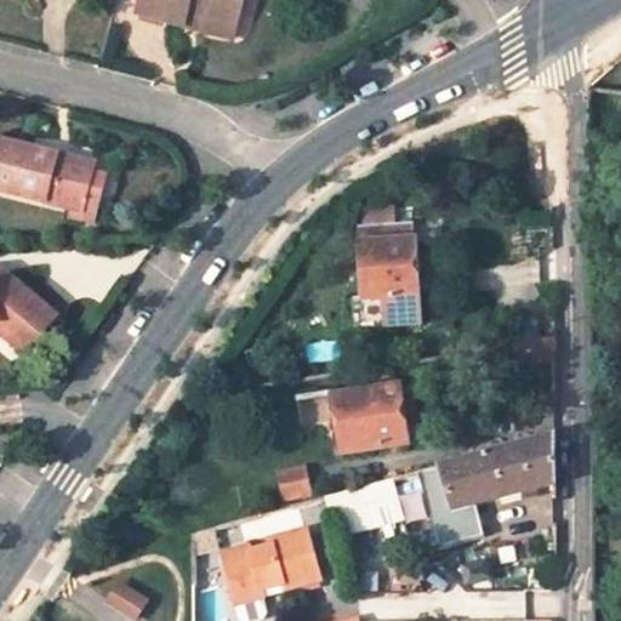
[(234,27),(241,0),(142,0),(138,16),(183,28),(189,9),(200,12),(198,18),(234,27)]
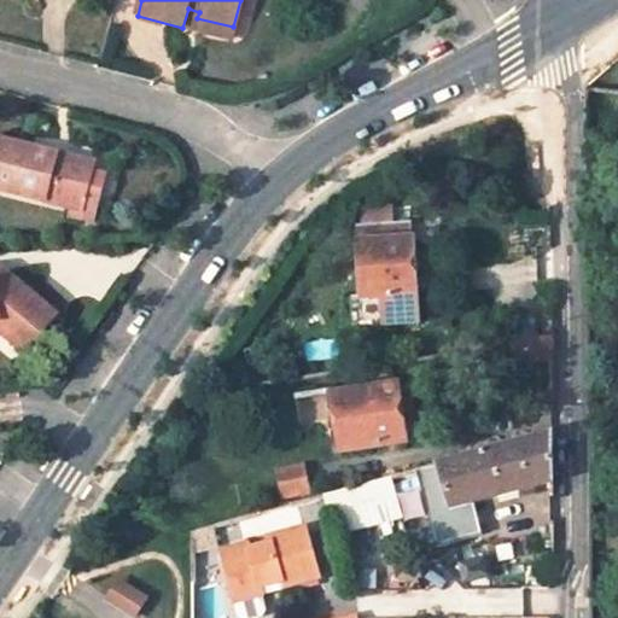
[(231,41),(233,27),(197,18),(199,12),(188,9),(182,28),(231,41)]
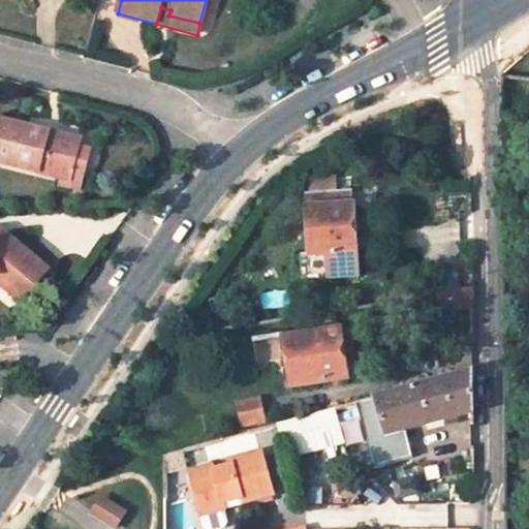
[(49,134),(3,122),(0,131),(0,163),(61,180),(69,182),(78,149),(48,141),(49,134)]
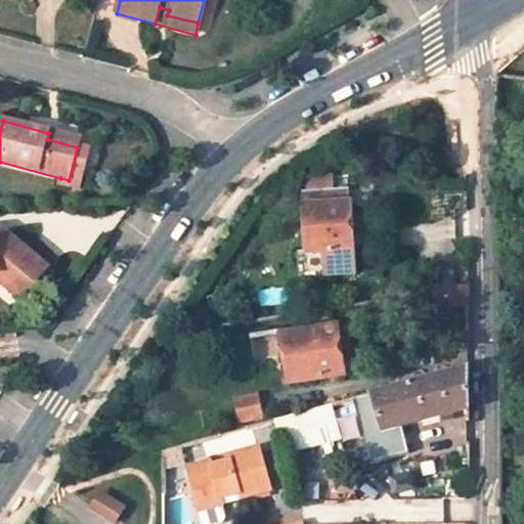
[(79,141),(48,133),(47,139),(77,147),(79,141)]
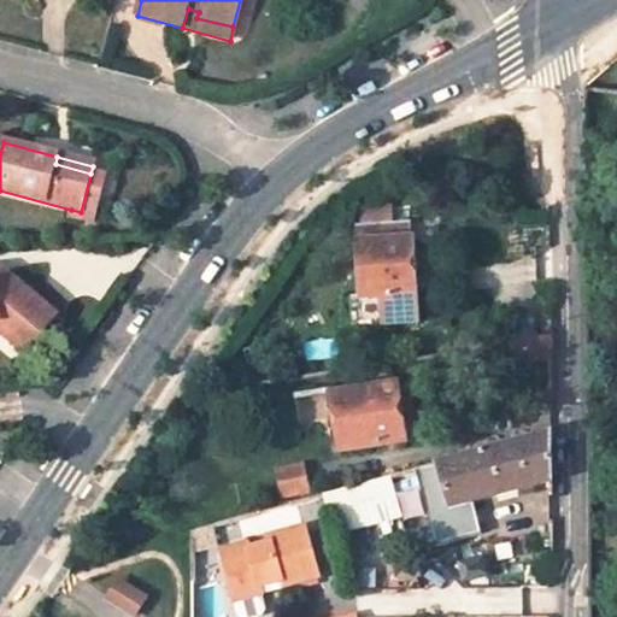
[(81,212),(95,216),(105,177),(90,174),(81,212)]
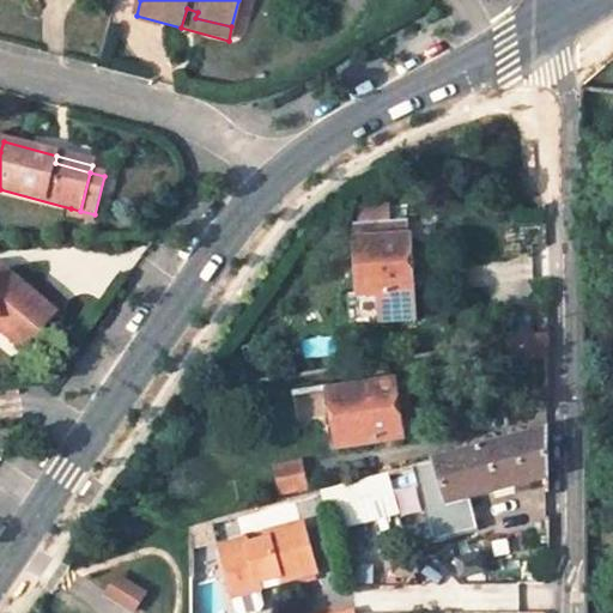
[(71,208),(70,216),(92,222),(95,214),(80,211),(71,208)]
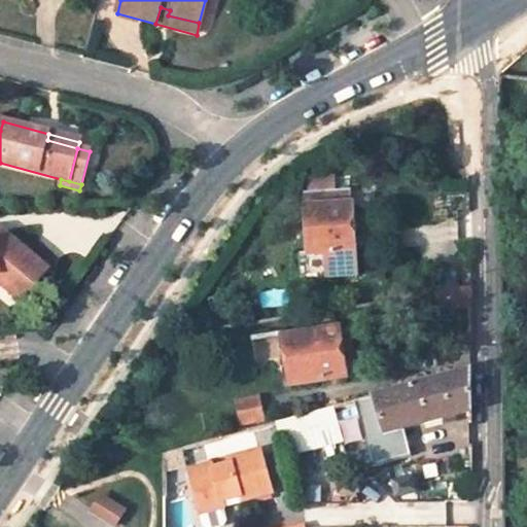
[(348,190),(305,192),(309,254),(327,253),(329,276),(357,275),(353,205),(349,205),(348,190)]
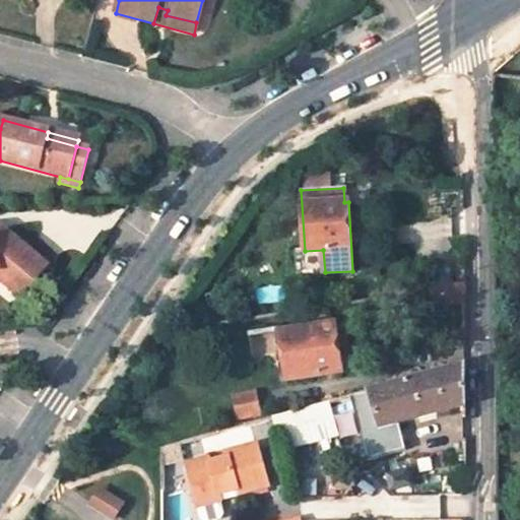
[(0,271),(25,291),(48,265),(3,231),(0,234),(0,271)]
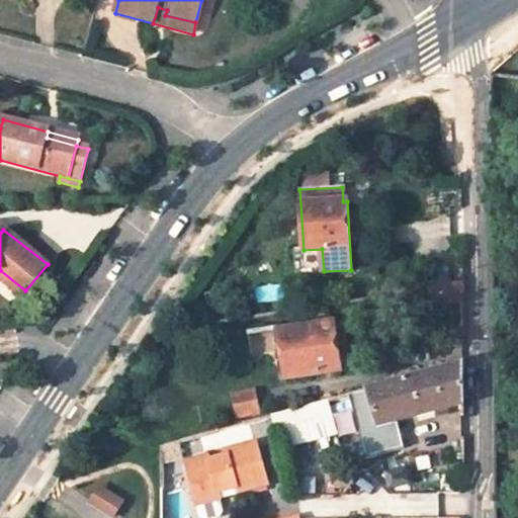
[(0,270),(0,277),(22,294),(25,290),(0,270)]
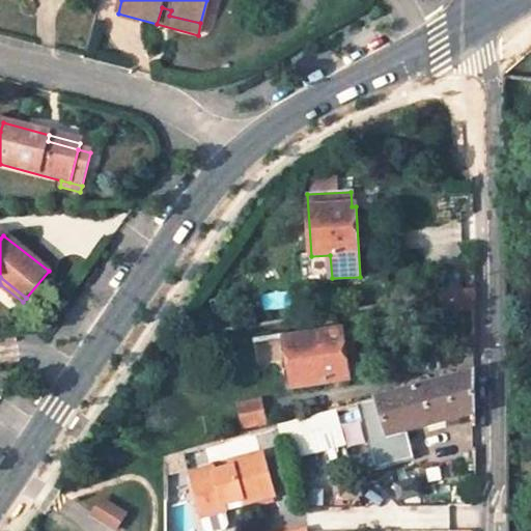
[(444,311),(474,309),(474,291),(443,297),(444,311)]
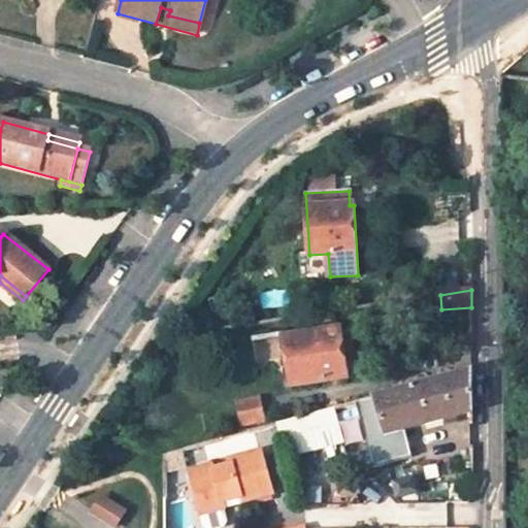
[(284,339),(292,388),(349,378),(348,373),(341,335),(340,330),(337,331),(334,311),(285,320),(289,338),(284,339)]
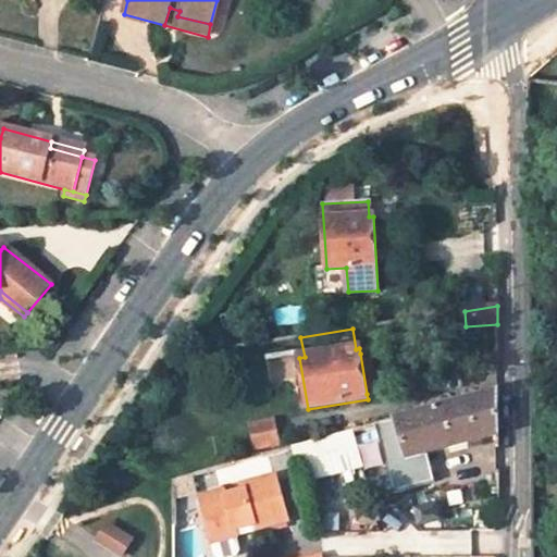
[(367,394),(379,393),(371,353),(360,354),(367,394)]
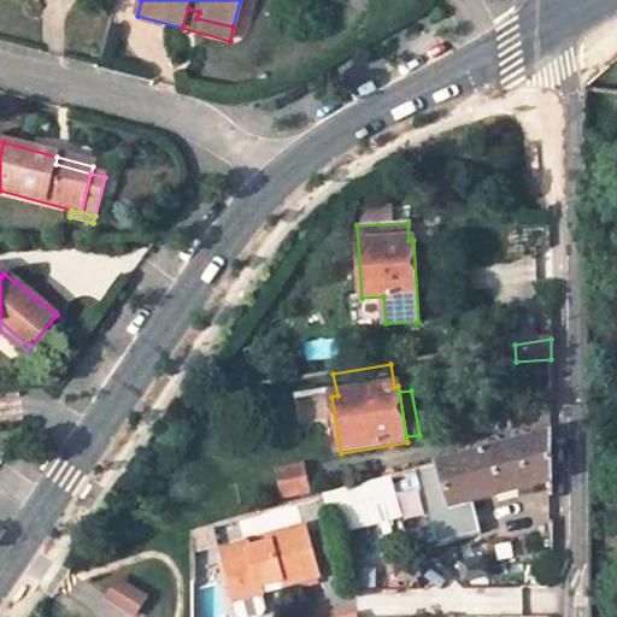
[(433,512),(552,482),(552,433),(422,469),(433,512)]
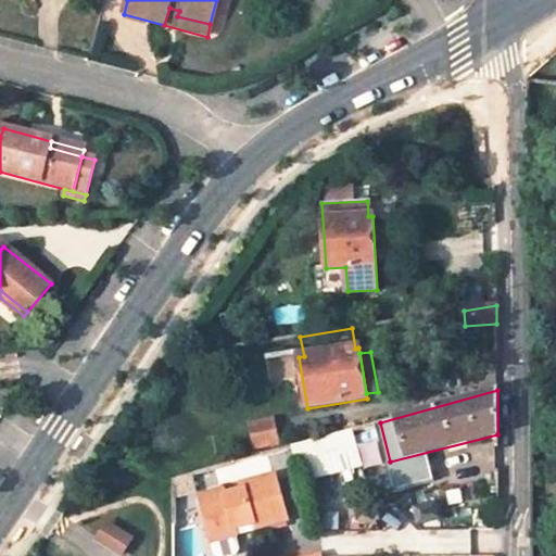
[(278,445),(273,421),(251,426),(257,451),(278,445)]
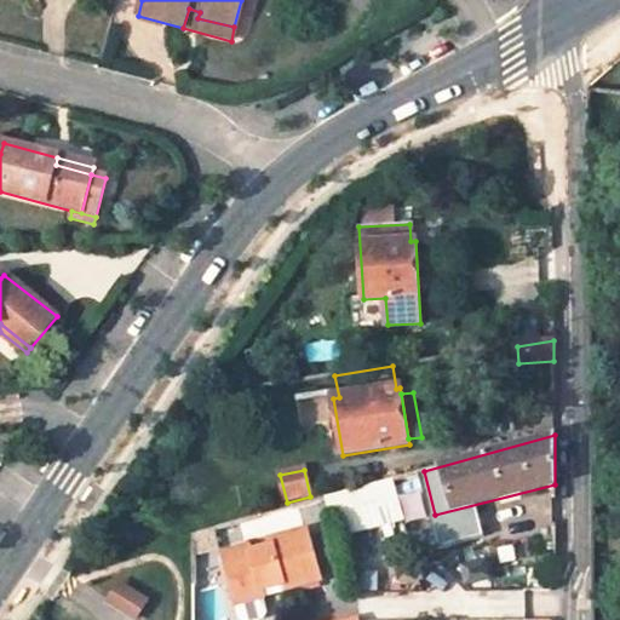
[(337,537),(425,512),(415,474),(326,498),(337,537)]
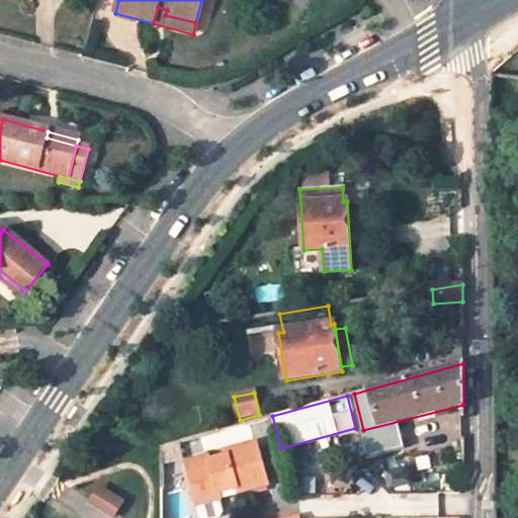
[(229,456),(212,461),(211,456),(186,463),(197,505),(222,499),(220,492),(245,486),(246,486),(247,492),(270,486),(258,444),(228,451),(229,456)]
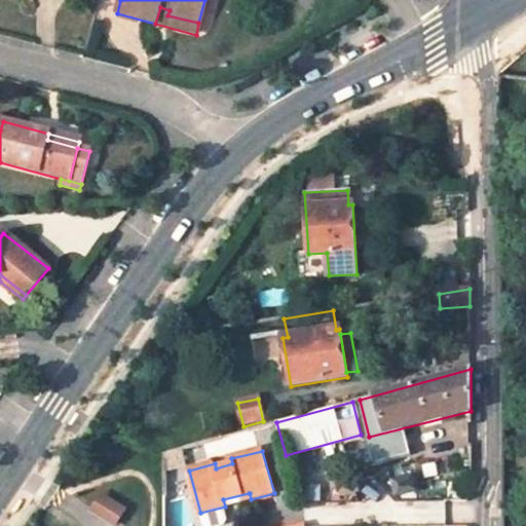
[(225,506),(251,499),(250,493),(249,493),(223,499),(225,506)]
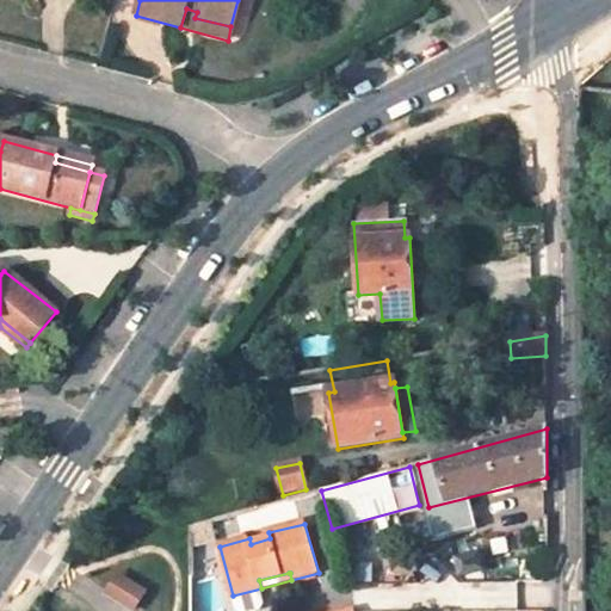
[(139,610),(147,586),(113,574),(105,599),(139,610)]
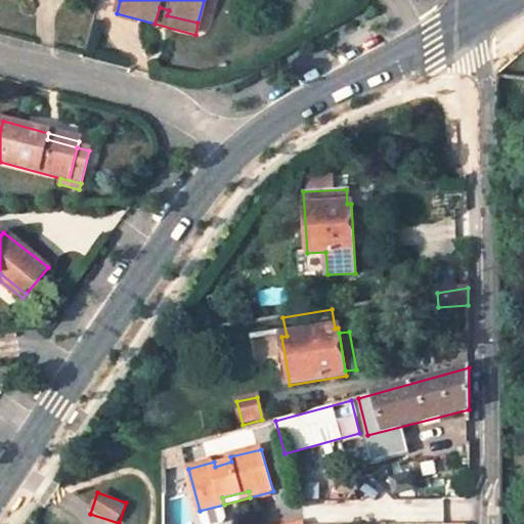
[(226,512),(224,505),(200,511),(202,518),(226,512)]
